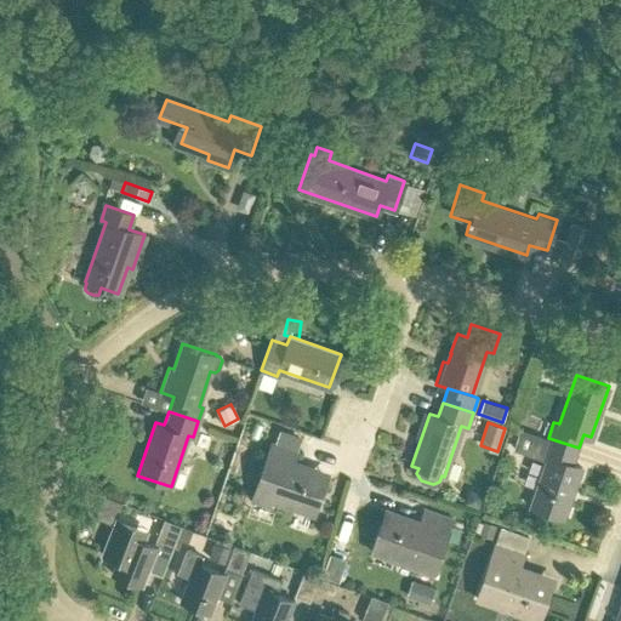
[(579,448),(548,438),(547,438),(520,428),(513,449),(546,460),(530,505),(563,517),(581,465),(574,462),(579,448)]
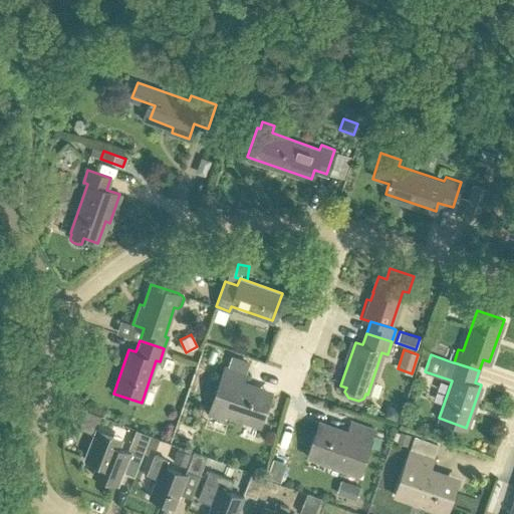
[(260,426),(269,396),(241,384),(246,373),(224,365),(210,407),(207,416),(223,422),(226,413),(260,426)]
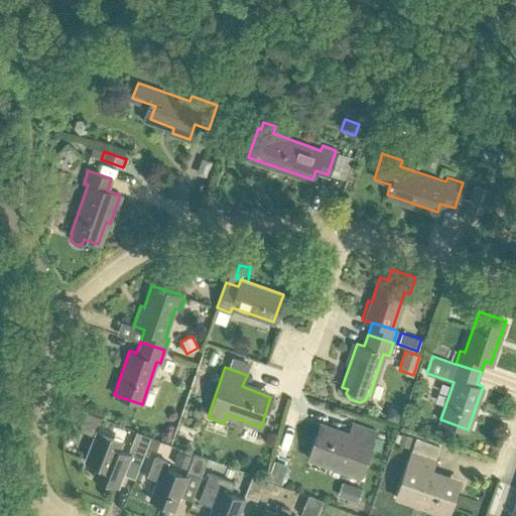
[(202,374),(195,396),(205,399),(212,377),(202,374)]
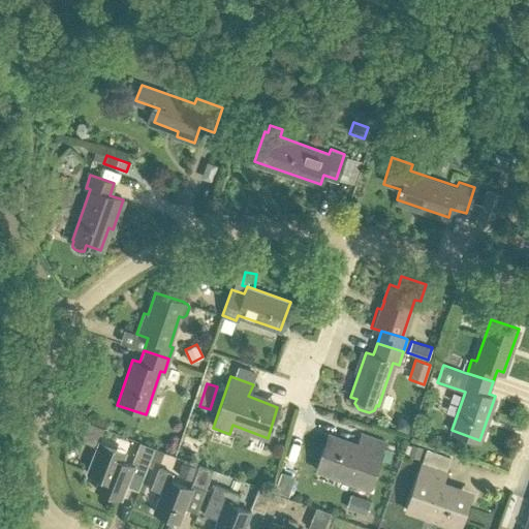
[(400,416),(397,428),(408,432),(411,421),(400,416)]
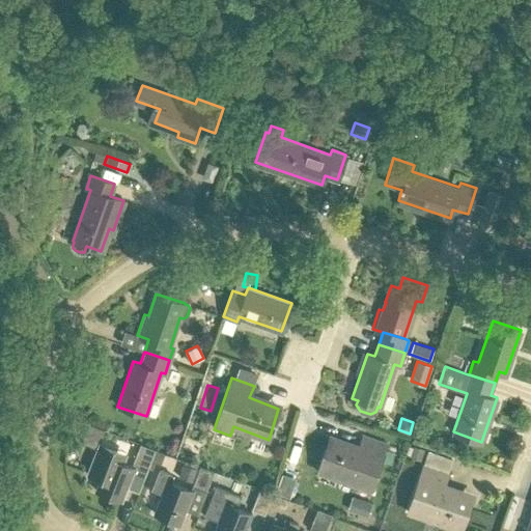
[(358,443),(330,434),(316,471),(371,490),(387,444),(361,436),(358,443)]
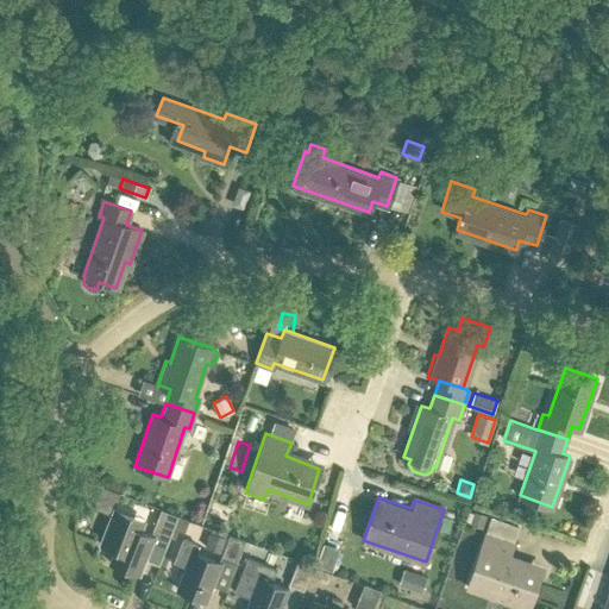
[(139,573),(154,535),(140,531),(145,521),(112,509),(99,545),(114,550),(110,563),(139,573)]
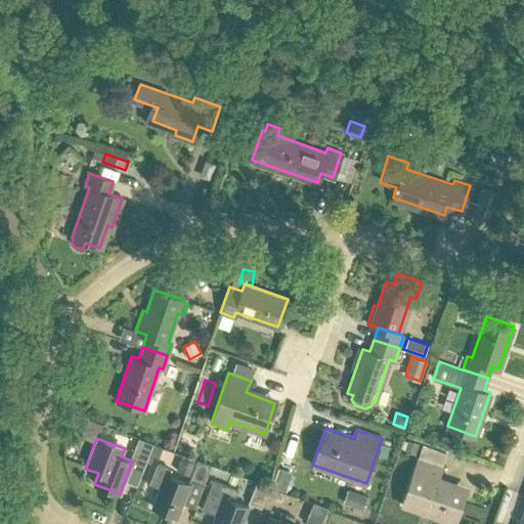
[(146,462),(154,443),(139,438),(132,456),(146,462)]
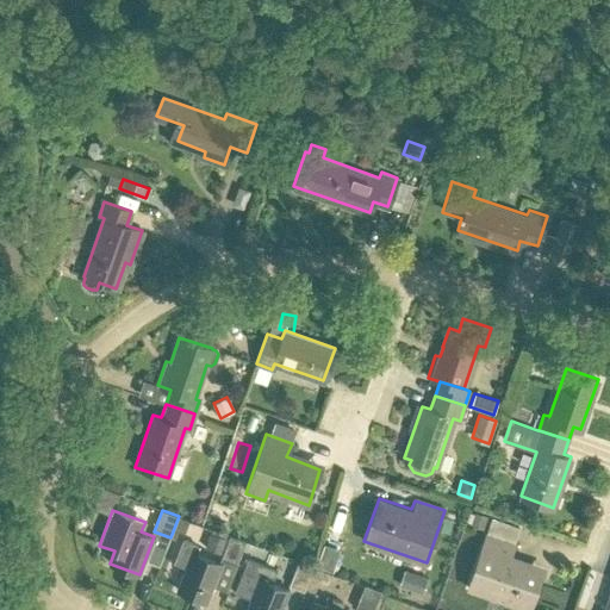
[(475,512),(472,524),(483,528),(486,516),(475,512)]
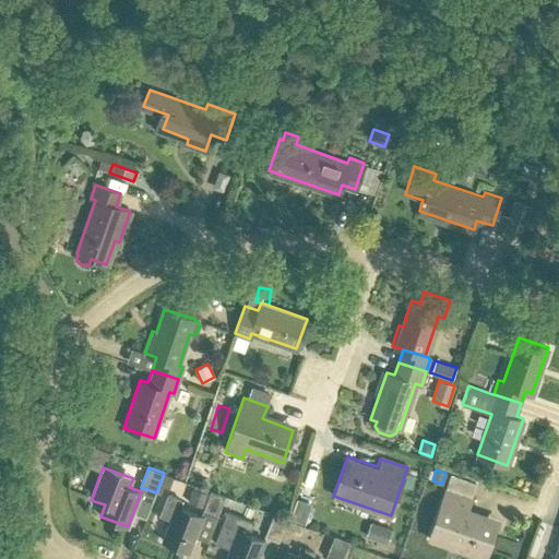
[(174,476),(164,473),(156,492),(159,494),(162,488),(169,490),(174,476)]
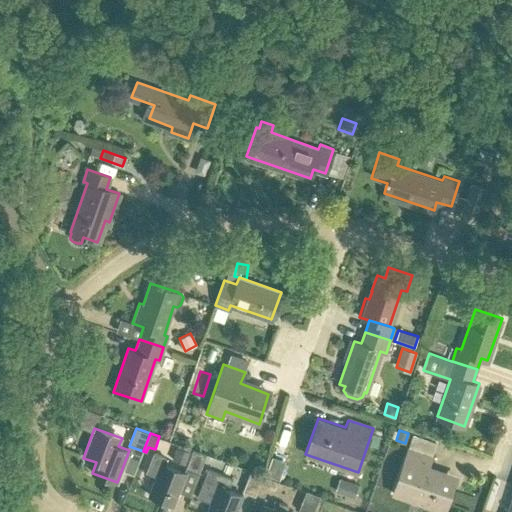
[(186,465),(191,452),(177,447),(173,459),(186,465)]
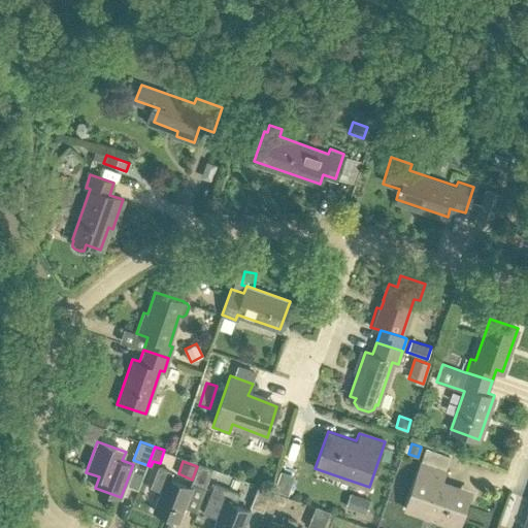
[(200,461),(192,482),(205,487),(213,466),(200,461)]
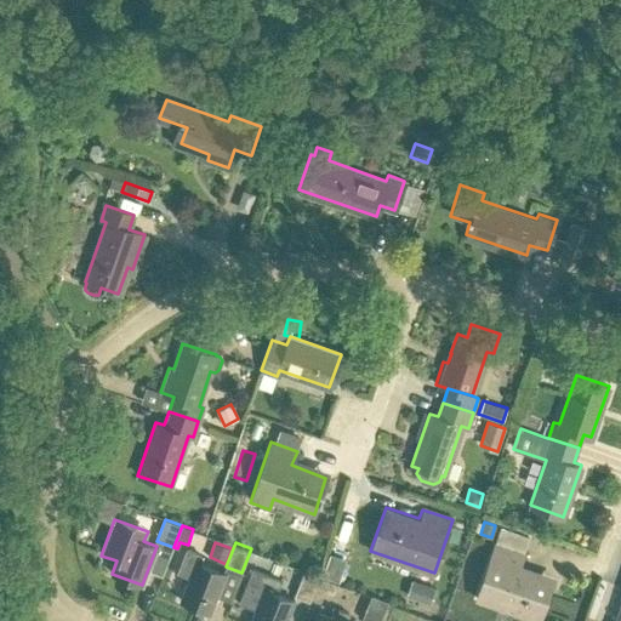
[(539,620),(551,585),(554,575),(518,563),(522,554),(494,545),(476,598),(539,620)]
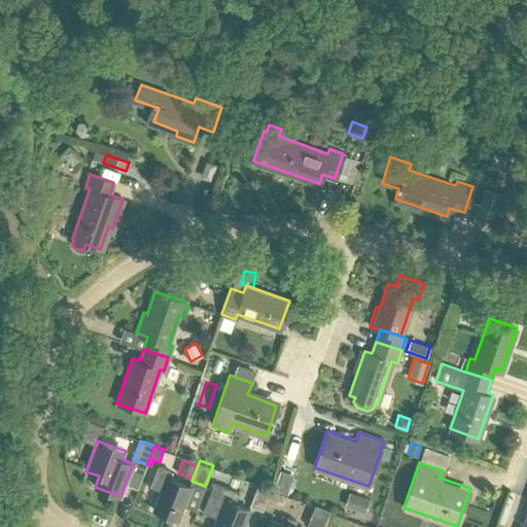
[(157,465),(149,486),(160,490),(152,510),(179,519),(184,504),(191,486),(190,486),(166,477),(169,469),(157,465)]
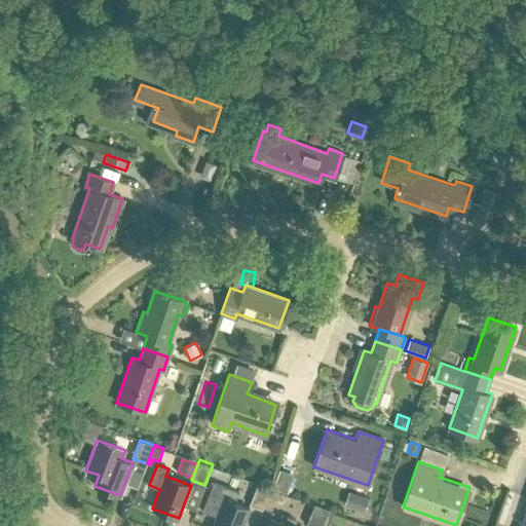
[(241,525),(249,509),(234,502),(238,491),(213,482),(202,511),(217,516),(212,525),(241,525)]
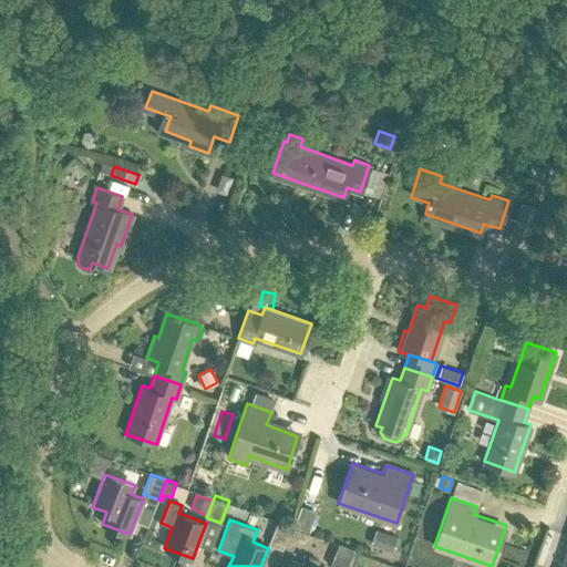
[(284,549),(292,526),(279,521),(270,544),(284,549)]
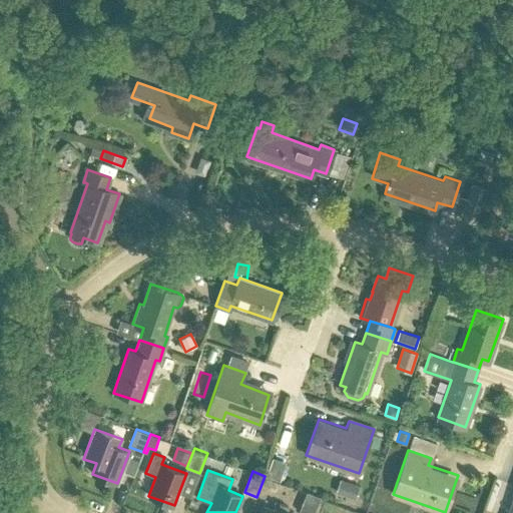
[(341,479),(336,492),(355,498),(359,486),(341,479)]
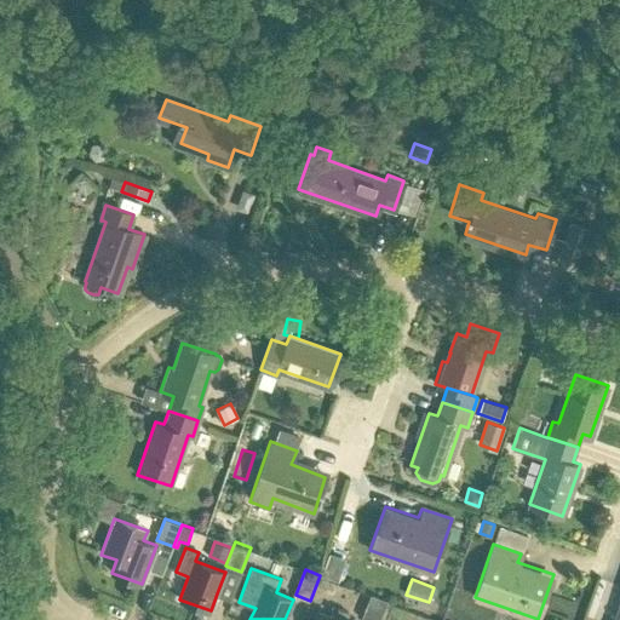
[(367,619),(379,619),(388,600),(371,593),(362,618),(367,619)]
